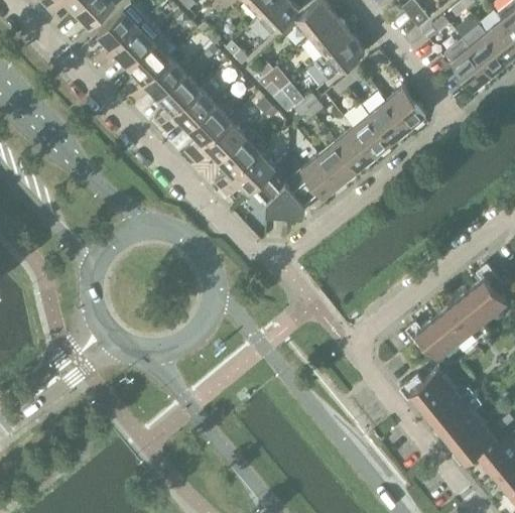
[(66,1),(74,10),(84,0),(52,0),(45,7),(52,14),(66,1)]
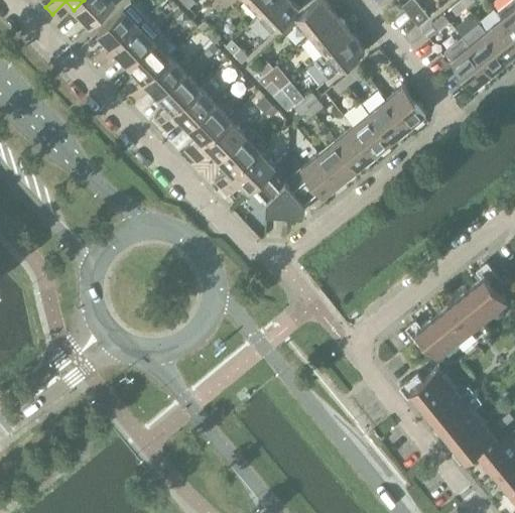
[(90,27),(116,2),(113,0),(84,0),(74,10),(90,27)]
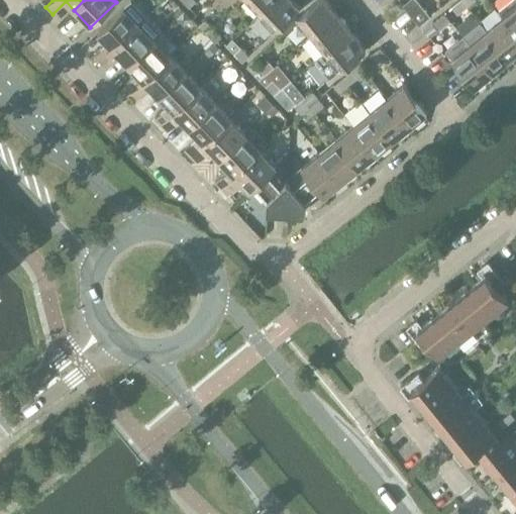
[(195,3),(192,0),(181,0),(189,9),(195,3)]
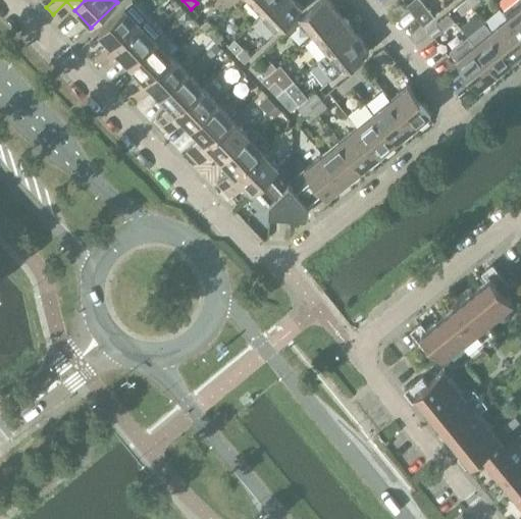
[(246,0),(245,1),(260,17),(277,0),(246,0)]
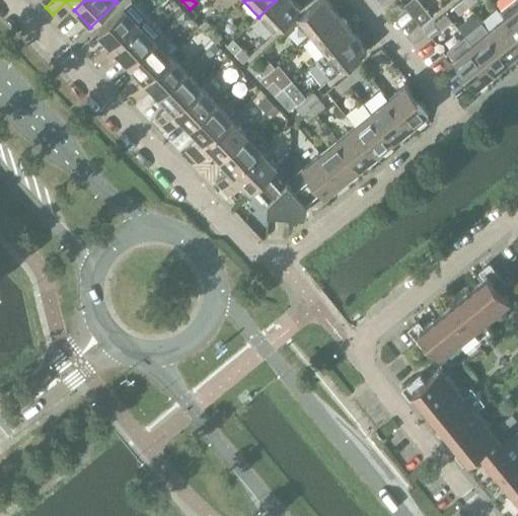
[(292,0),(276,0),(259,17),(275,33),(301,8),(292,0)]
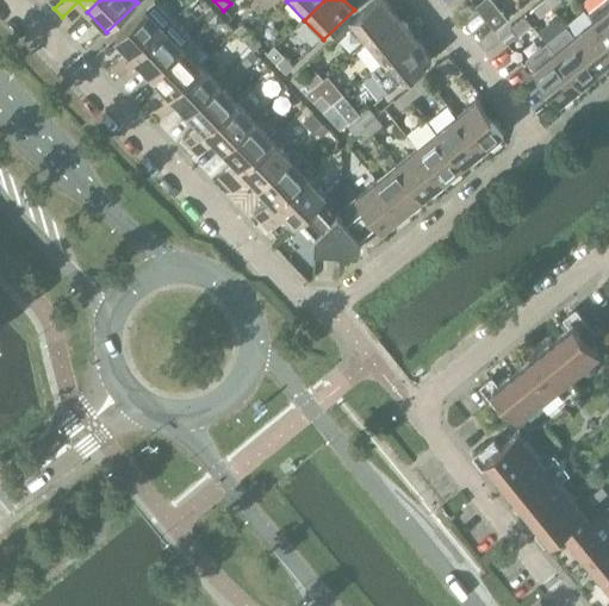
[(365,45),(398,19),(381,0),(378,0),(348,25),(365,45)]
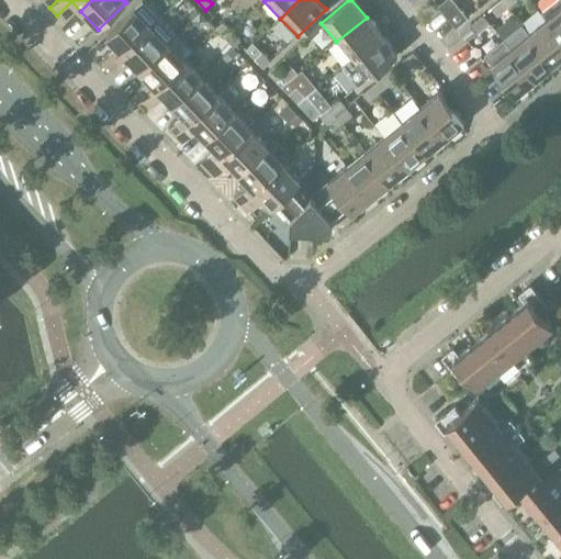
[(445,0),(437,7),(455,30),(467,20),(450,0),(445,0)]
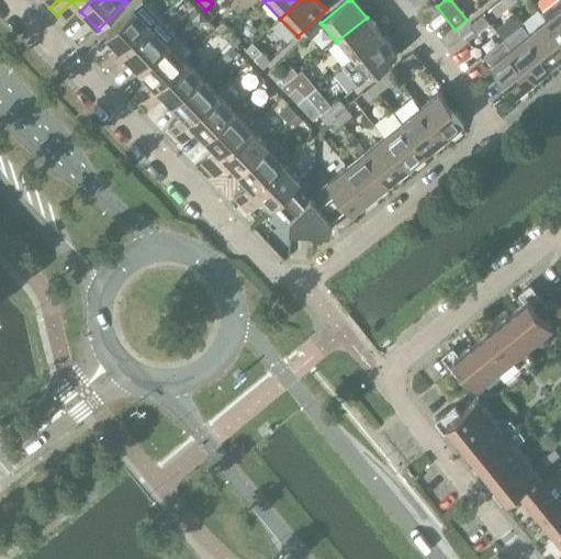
[(515,0),(502,0),(501,2),(506,9),(516,1),(515,0)]
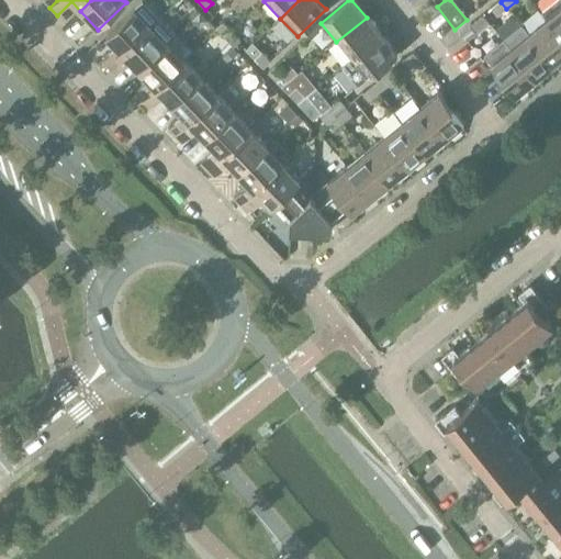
[(560,1),(560,0),(557,0),(541,13),(547,21),(560,38),(560,1)]
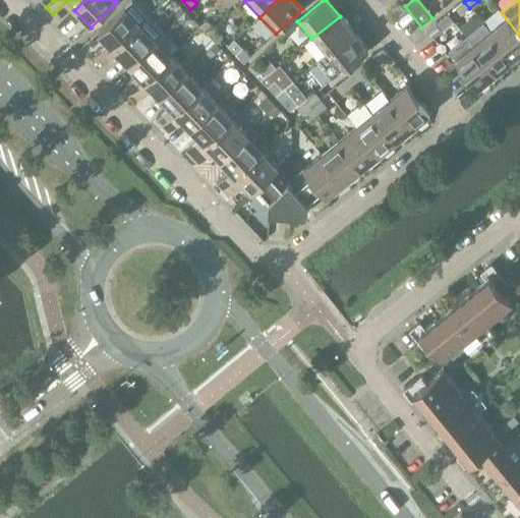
[(107,45),(95,57),(101,64),(147,18),(131,2),(124,9),(98,35),(107,45)]
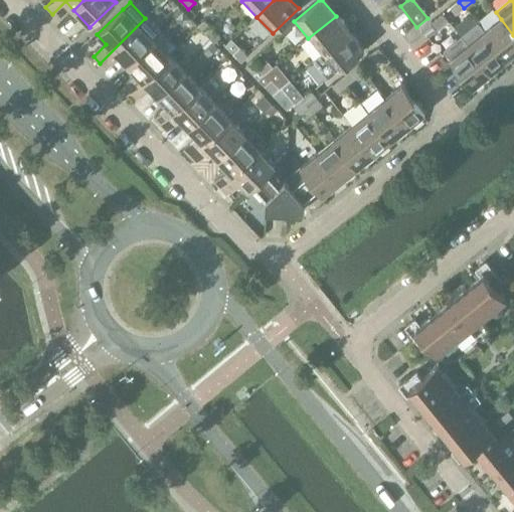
[(455,16),(464,8),(459,2),(450,9),(455,16)]
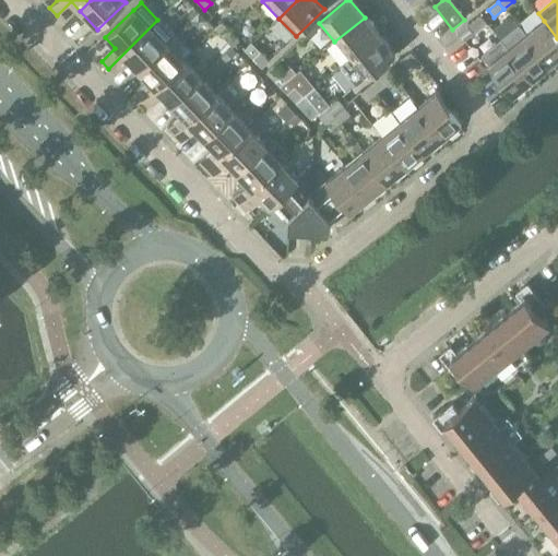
[(205,23),(198,14),(189,23),(197,32),(205,23)]
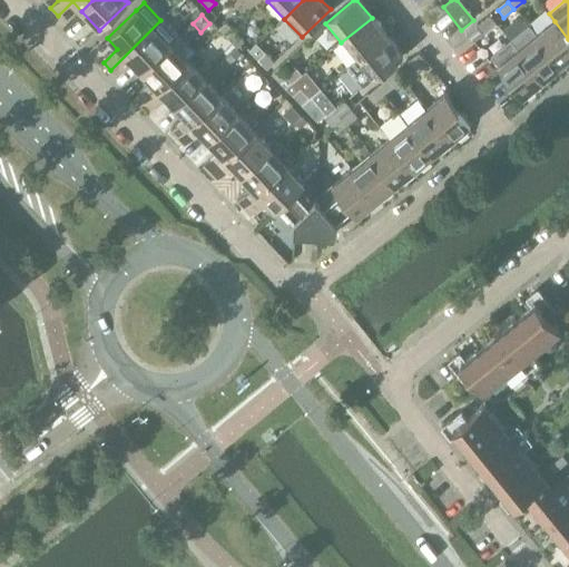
[(356,61),(386,37),(372,18),(341,42),(356,61)]
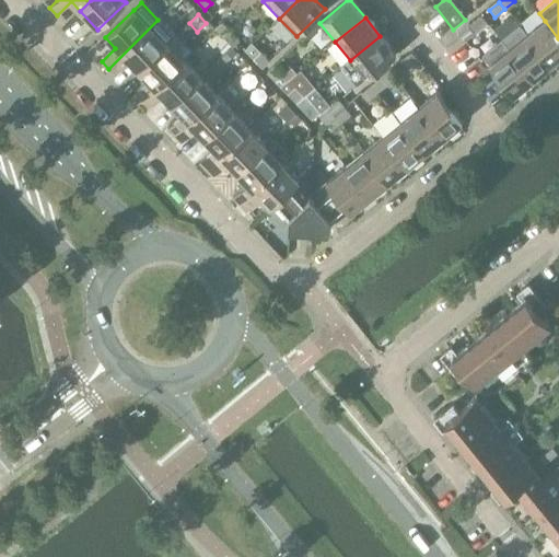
[(158,20),(108,69),(115,76),(129,62),(138,72),(174,37),(158,20)]
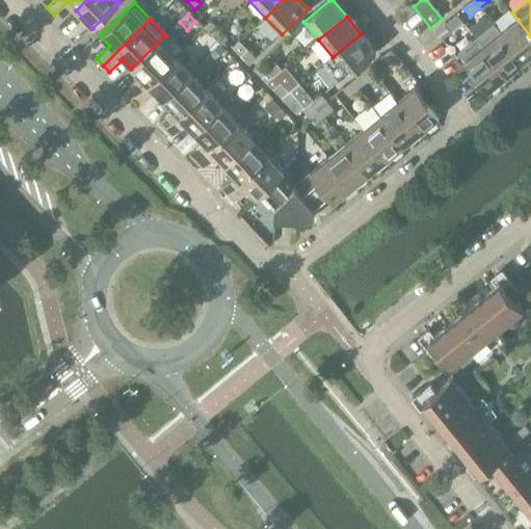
[(233,19),(219,31),(228,40),(229,41),(241,27),(233,19)]
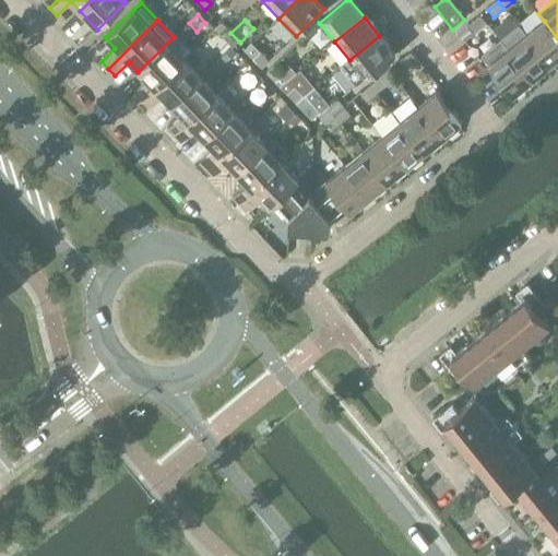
[(557,64),(557,38),(544,21),(525,35),(549,66),(555,61),(557,64)]
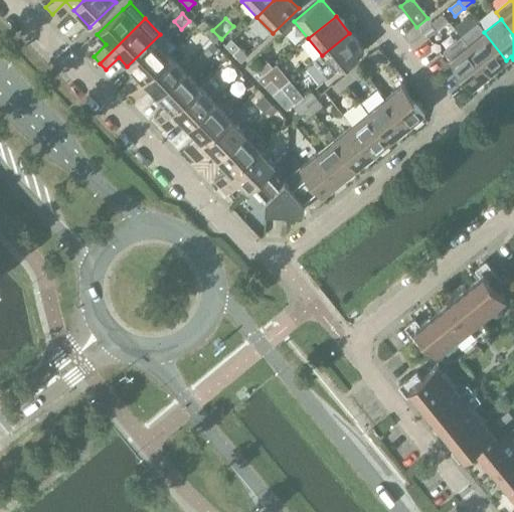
[(198,27),(206,36),(212,29),(204,21),(198,27)]
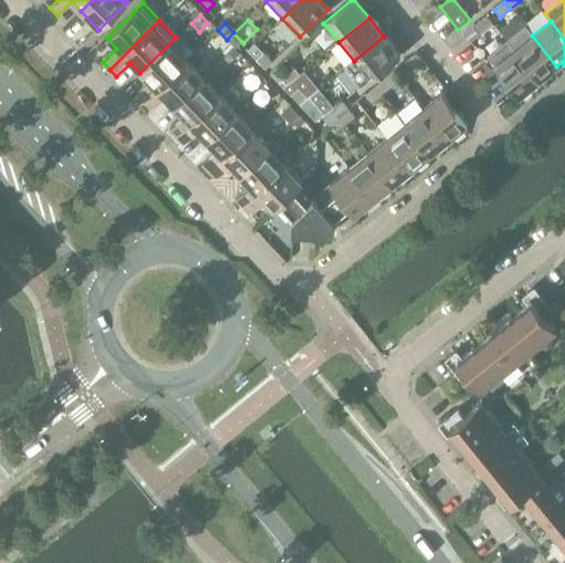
[(469,42),(479,34),(473,27),(463,35),(469,42)]
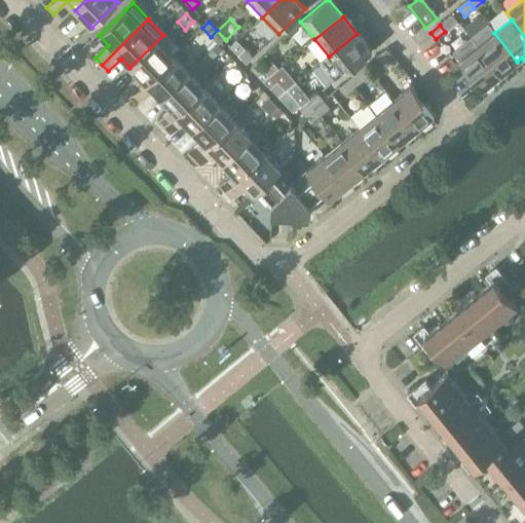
[(487,25),(471,39),(502,79),(515,69),(513,66),(517,62),(494,33),(487,25)]
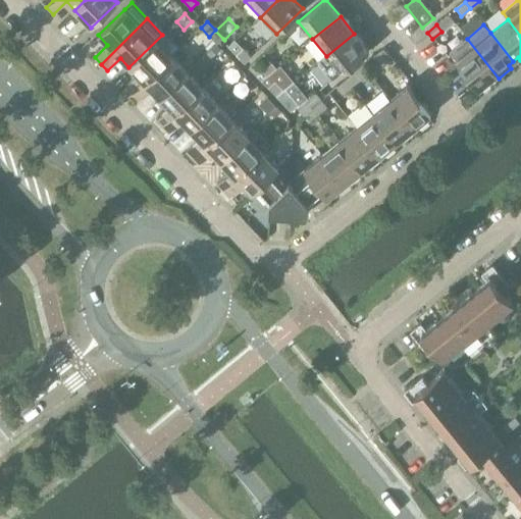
[(215,31),(215,30),(209,37),(217,45),(223,39),(215,31)]
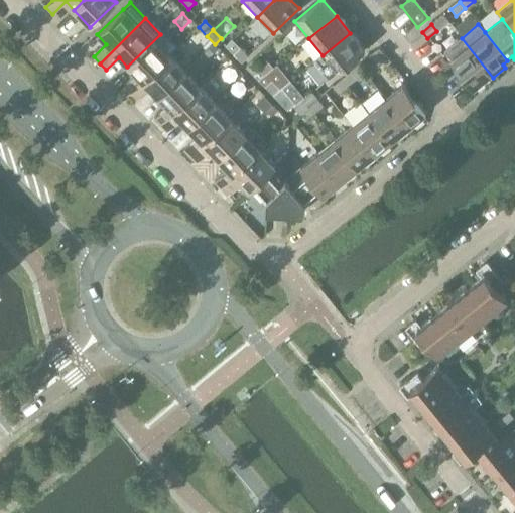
[(136,76),(124,88),(130,95),(168,56),(176,48),(161,33),(160,34),(127,67),(136,76)]
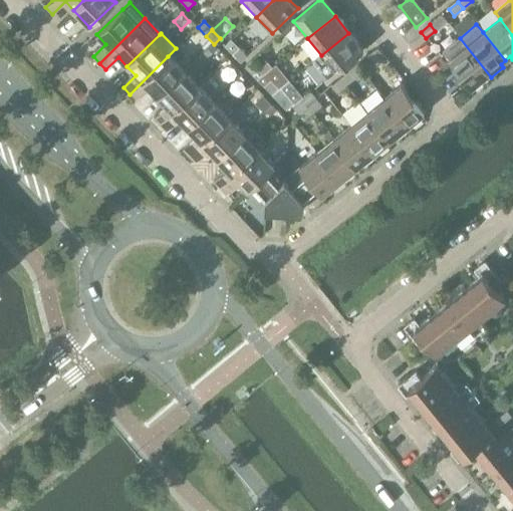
[(326,80),(363,50),(348,33),(321,55),(312,62),(326,80)]
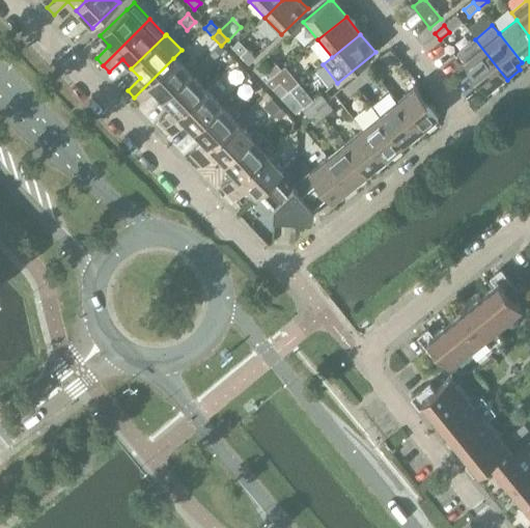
[(475,39),(456,54),(486,91),(493,86),(495,89),(507,80),(475,39)]
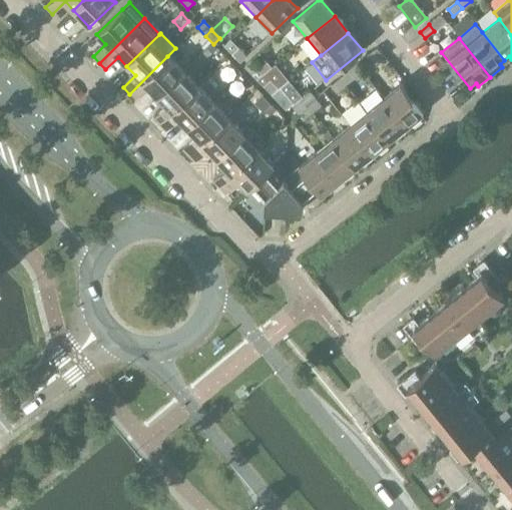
[(215,51),(211,46),(202,54),(207,59),(215,51)]
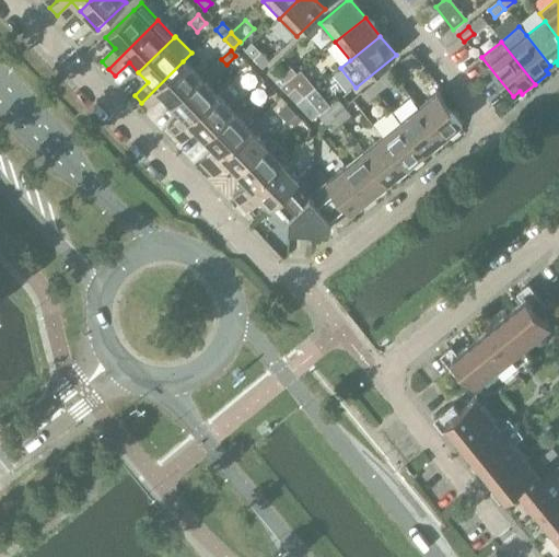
[(261,69),(269,62),(260,54),(253,60),(261,69)]
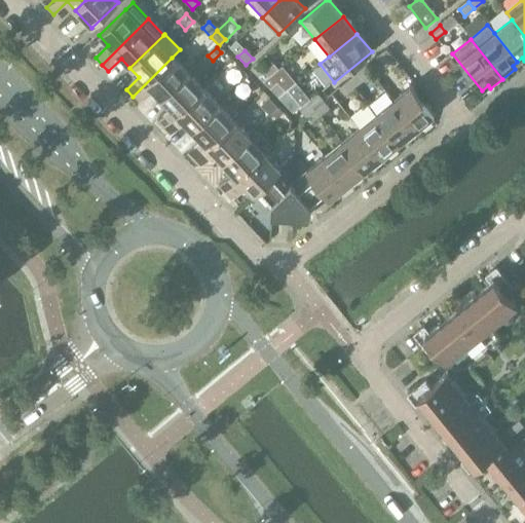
[(377,59),(382,66),(392,58),(386,50),(377,59)]
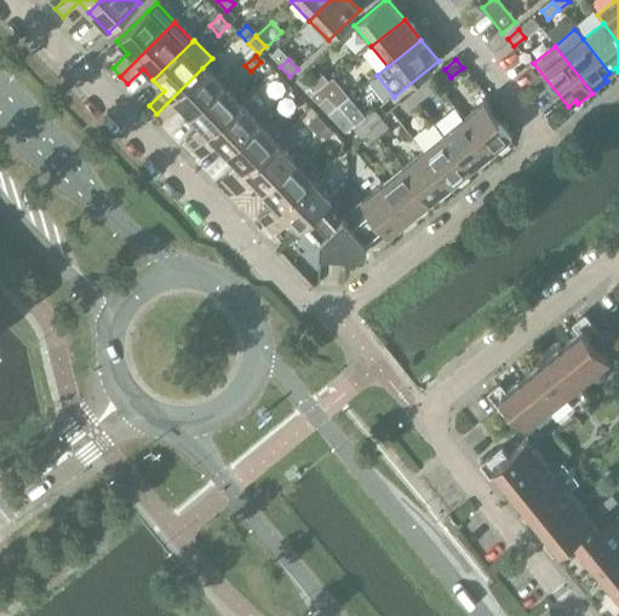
[(202,68),(156,114),(164,121),(179,107),(189,117),(221,87),(202,68)]
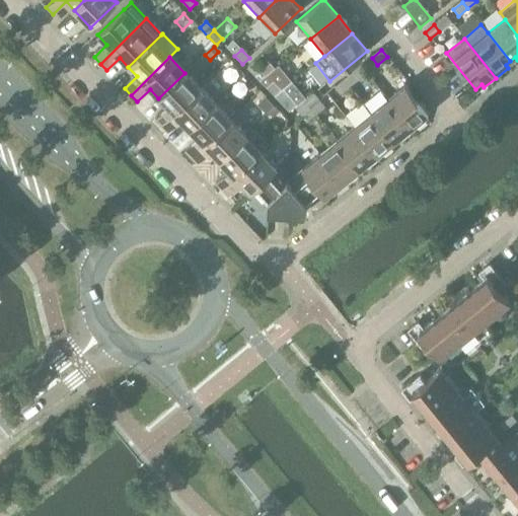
[(255,77),(262,71),(253,63),(247,69),(255,77)]
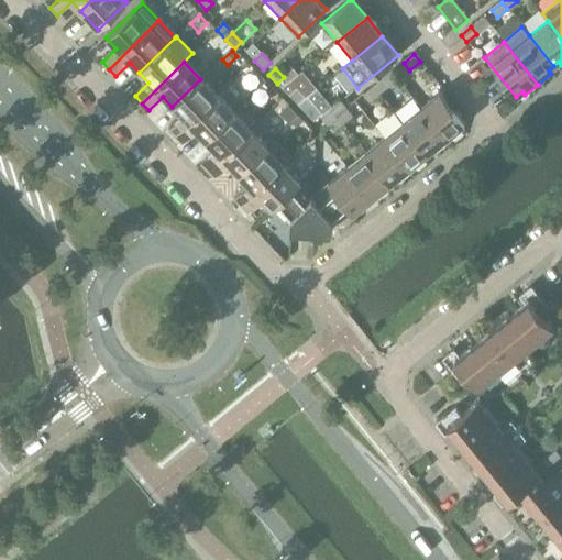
[(200,79),(172,107),(182,117),(168,130),(175,138),(217,97),(200,79)]
